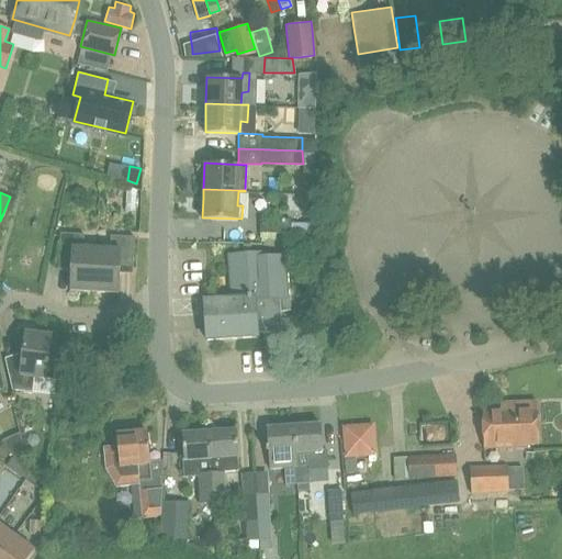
[(259,232),(290,232),(290,217),(259,217),(259,232)]
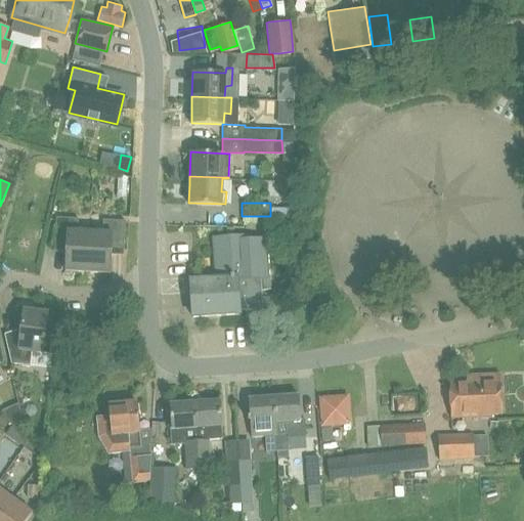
[(54,250),(66,251),(64,269),(87,270),(89,230),(78,230),(79,216),(55,216),(54,250)]
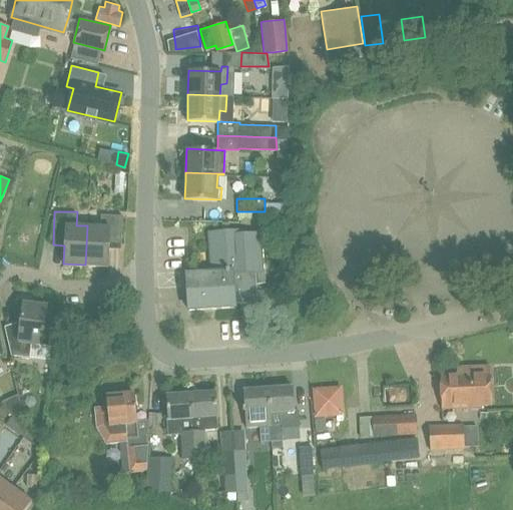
[(100,213),(99,226),(87,225),(85,265),(107,266),(108,247),(120,248),(122,214),(100,213)]
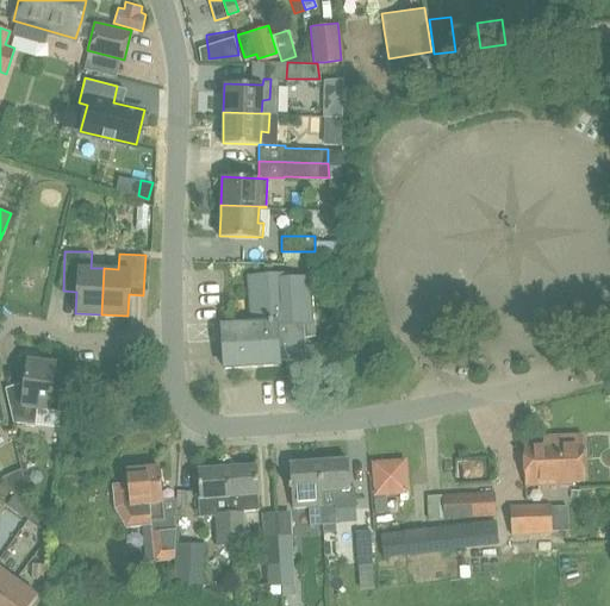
[(250,322),(223,324),(222,324),(224,367),(279,363),(279,358),(305,357),(303,322),(310,322),(307,276),(279,277),(279,274),(248,275),(250,322)]
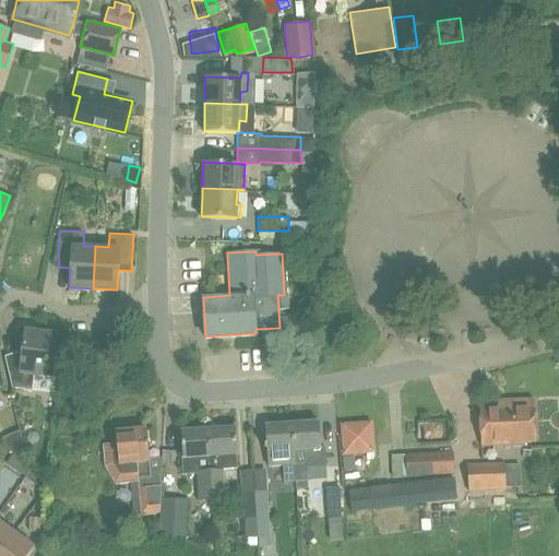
[(32,388),(33,374),(45,375),(50,333),(24,330),(22,349),(4,354),(11,387),(32,388)]
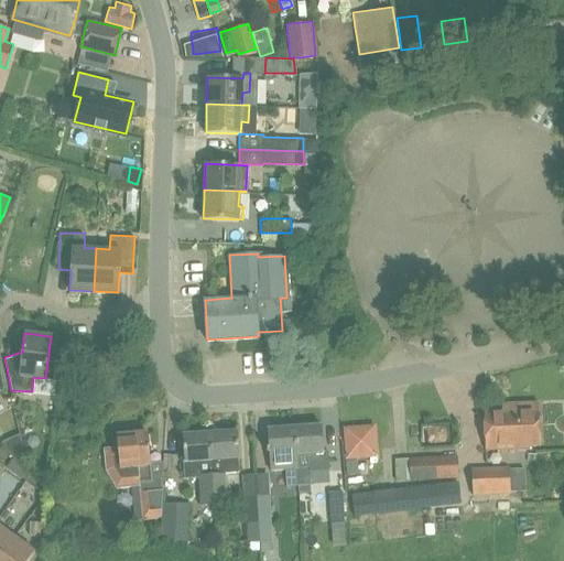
[(528,446),(528,444),(540,444),(538,401),(512,402),(512,409),(484,410),(485,449),(528,446)]
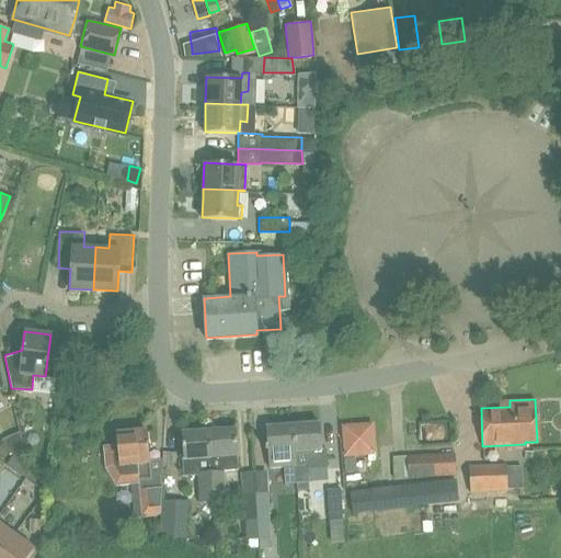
[(320,422),(298,423),(293,423),(295,451),(296,481),(297,481),(297,488),(309,487),(307,463),(308,463),(307,450),(322,448),(320,422)]
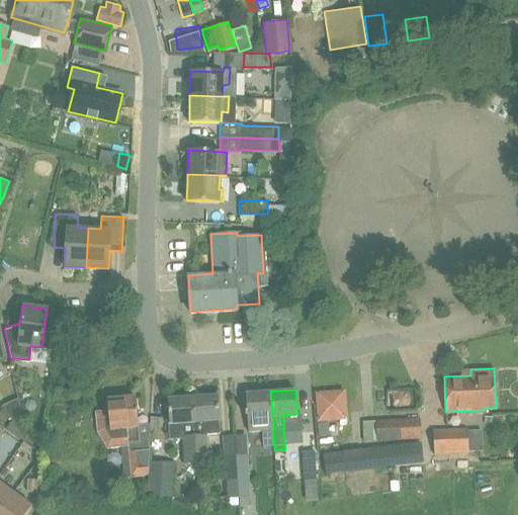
[(262,444),(273,444),(272,416),(270,391),(245,393),(248,430),(261,429),(262,444)]
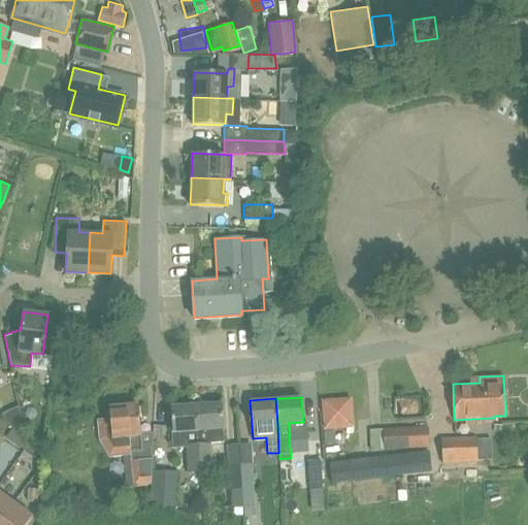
[(221,402),(196,403),(200,470),(211,470),(210,441),(223,440),(223,427),(221,402)]
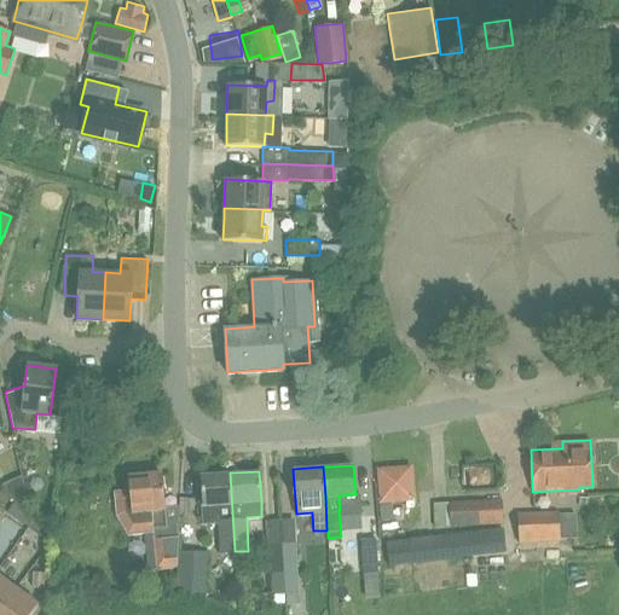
[(200,475),(202,505),(202,522),(218,521),(219,552),(235,551),(230,473),(200,475)]
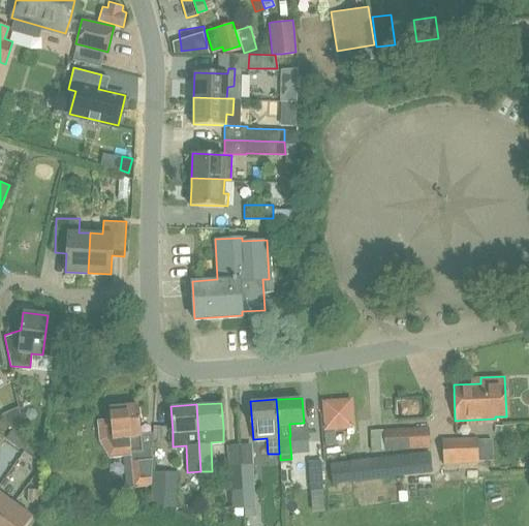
[(109,456),(130,455),(132,486),(150,485),(151,460),(149,460),(150,449),(139,450),(138,436),(139,436),(137,405),(110,407),(110,418),(97,419),(98,439),(109,456)]
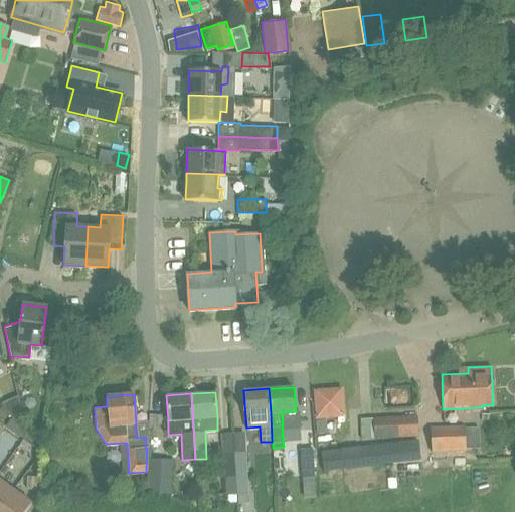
[(26,440),(14,419),(11,415),(5,424),(26,440)]
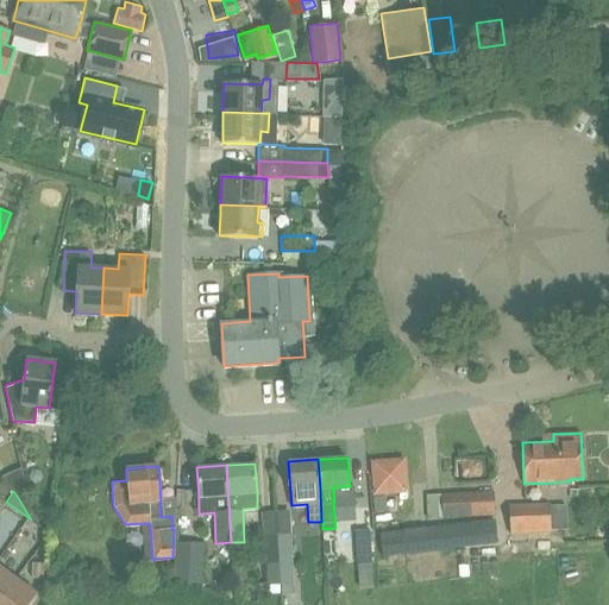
[(17,496),(31,520),(25,491),(17,496)]
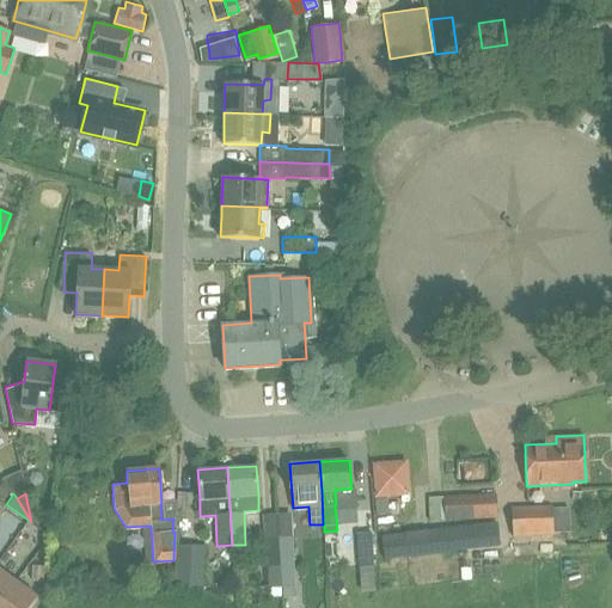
[(384,513),(410,511),(410,495),(383,495),(384,513)]
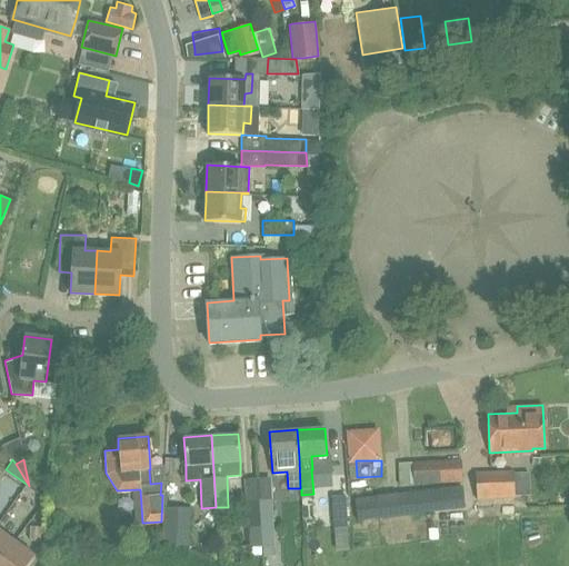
[(513,496),(512,492),(512,469),(475,472),(476,498),(513,496)]
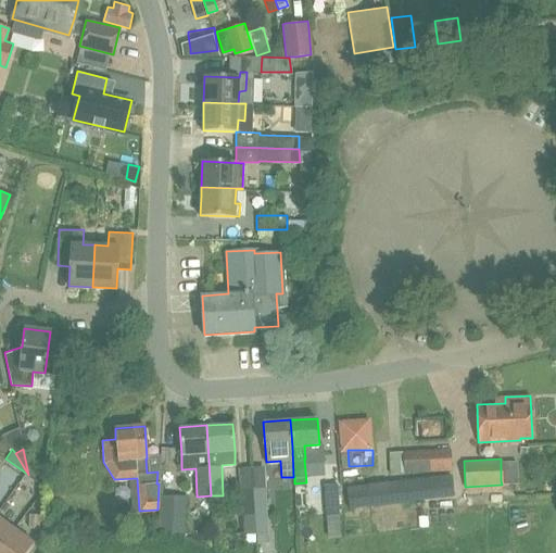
[(264,465),(251,466),(255,532),(267,532),(265,488),(266,487),(264,465)]
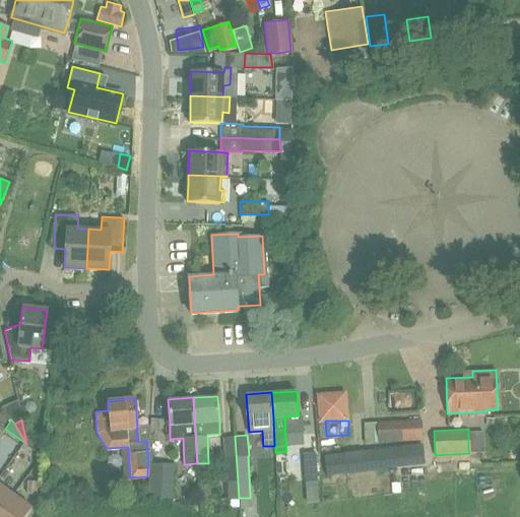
[(235,436),(222,437),(224,457),(229,499),(230,499),(230,505),(239,504),(239,498),(235,436)]
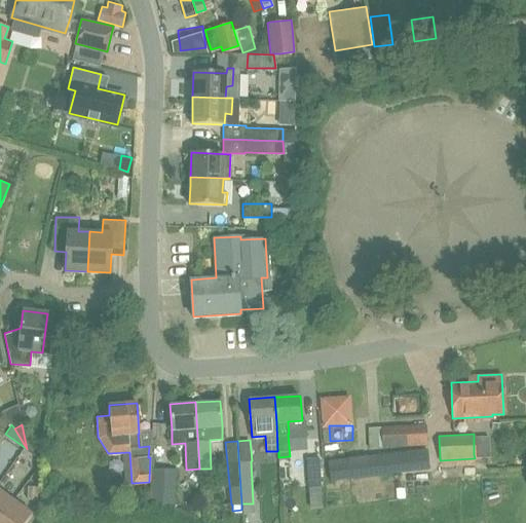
[(426,448),(328,459),(331,479),(429,467),(426,448)]
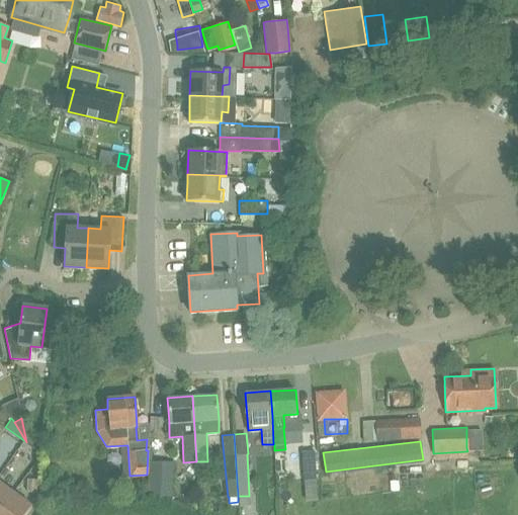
[(304,479),(316,479),(314,449),(301,450),(304,479)]
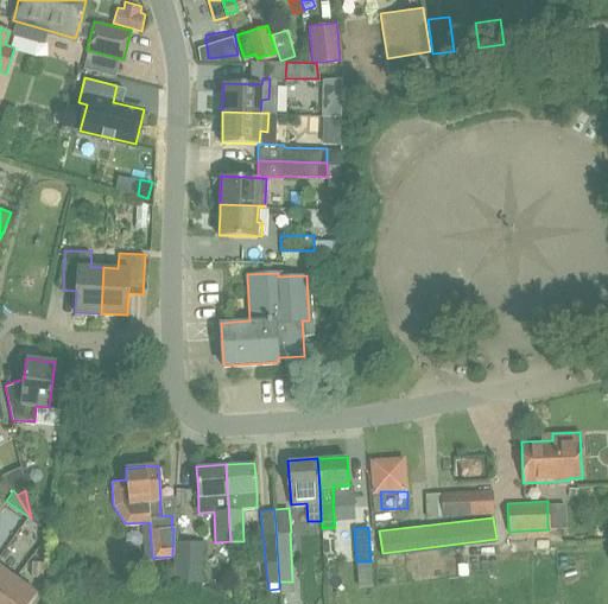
[(203,583),(204,540),(175,539),(173,582),(203,583)]
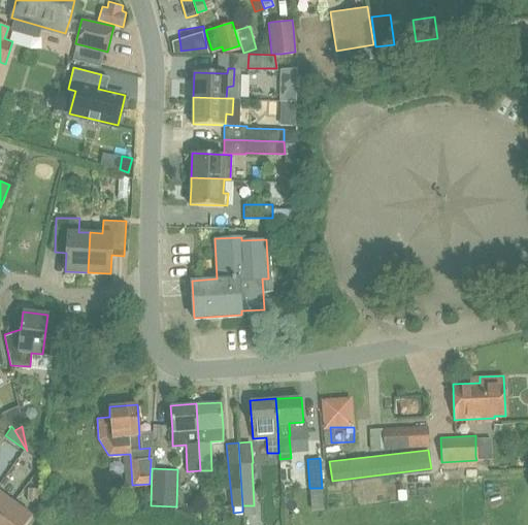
[(28,486),(28,499),(37,500),(38,487),(28,486)]
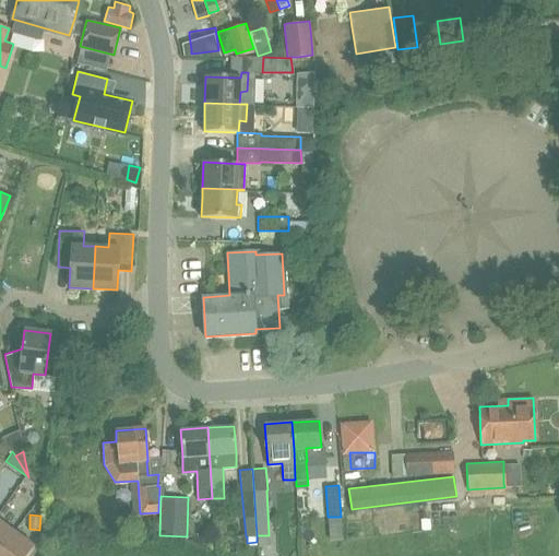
[(0,521),(0,549),(14,531),(0,521)]
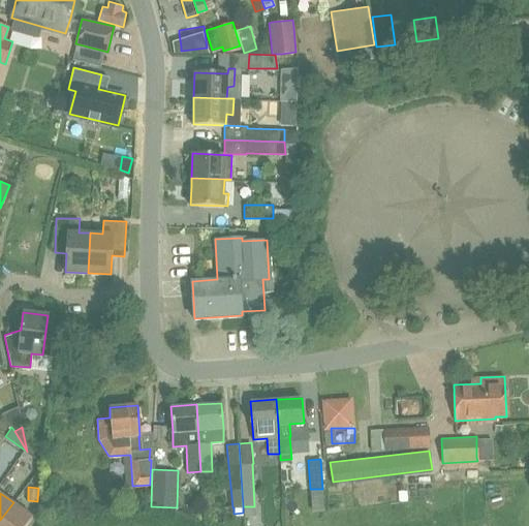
[(25,525),(32,517),(13,502),(0,520),(0,525),(25,525)]
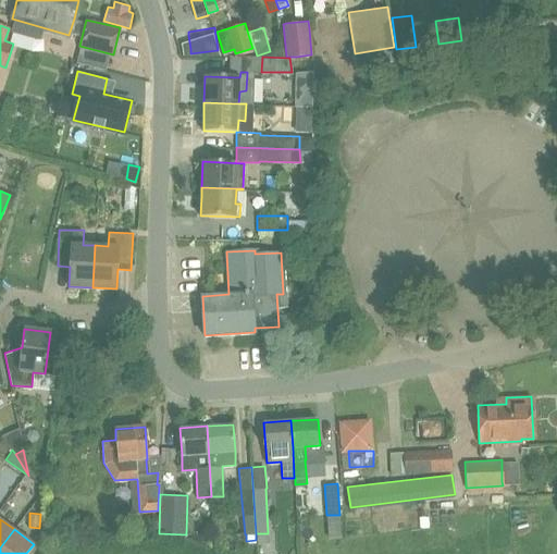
[(268,533),(256,533),(256,540),(257,540),(257,543),(268,542),(268,533)]
